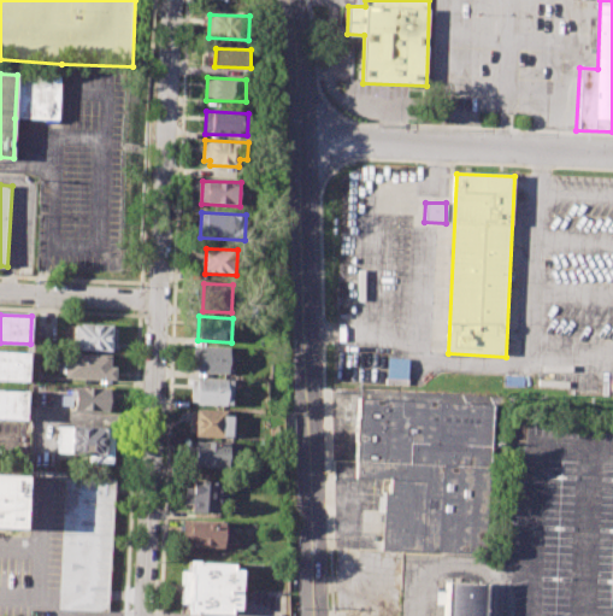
[(77,326),(119,327),(118,351),(76,350),(77,326)]
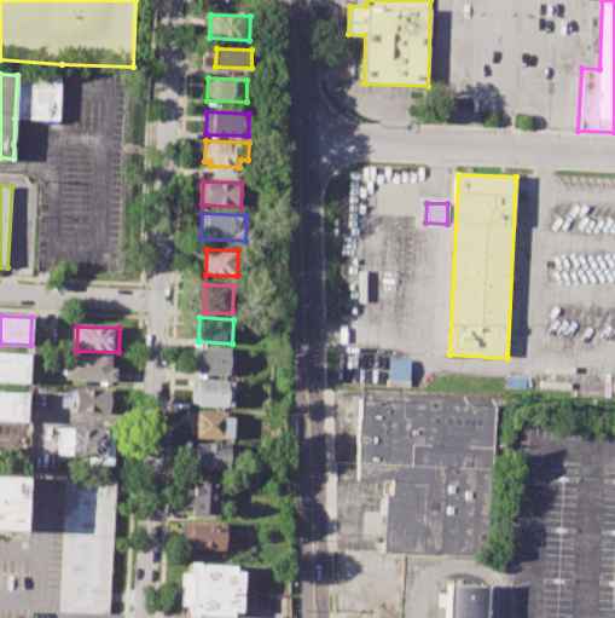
[(197,347),(236,350),(235,368),(228,368),(228,376),(196,375),(197,347)]
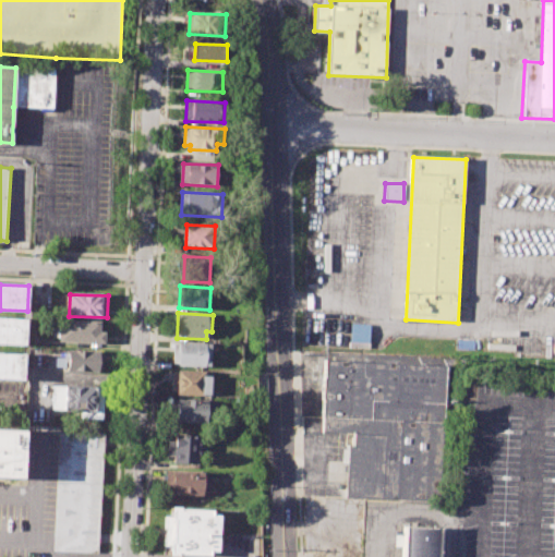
[(0,318),(27,319),(26,346),(0,344),(0,318)]
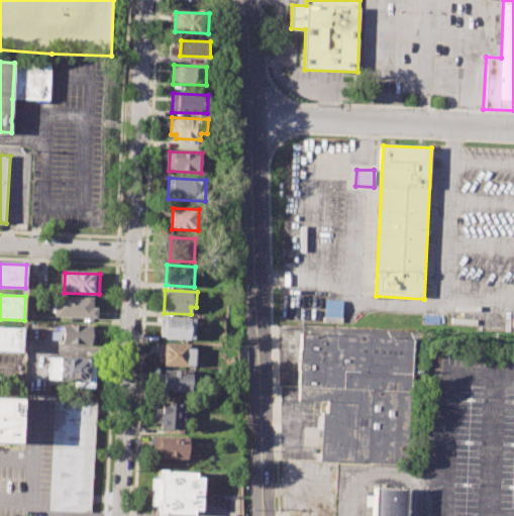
[(57,297),(93,299),(93,309),(99,309),(99,318),(56,317),(56,313),(53,313),(53,302),(57,302),(57,297)]
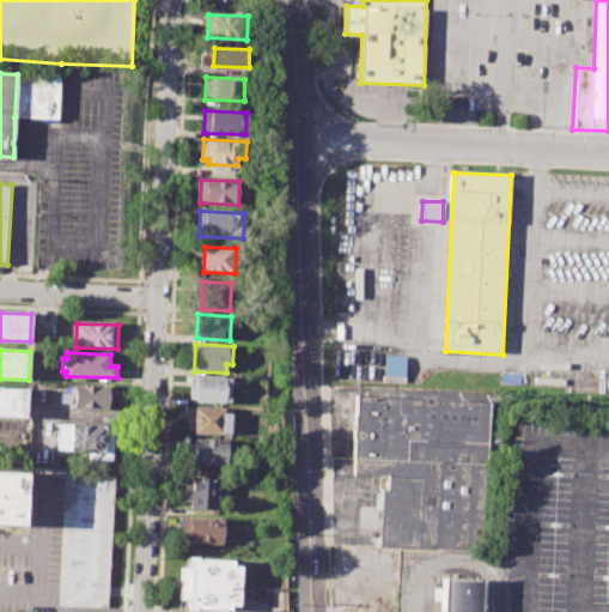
[(385,383),(407,383),(407,357),(387,357),(385,383)]
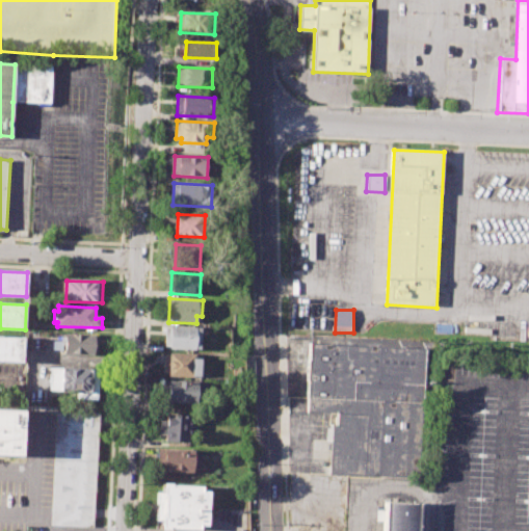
[(168,327),(202,328),(201,350),(167,349),(168,327)]
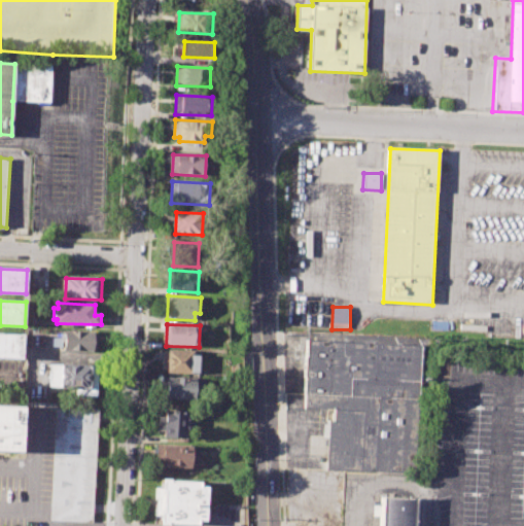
[(65,331),(100,332),(99,353),(64,351),(65,331)]
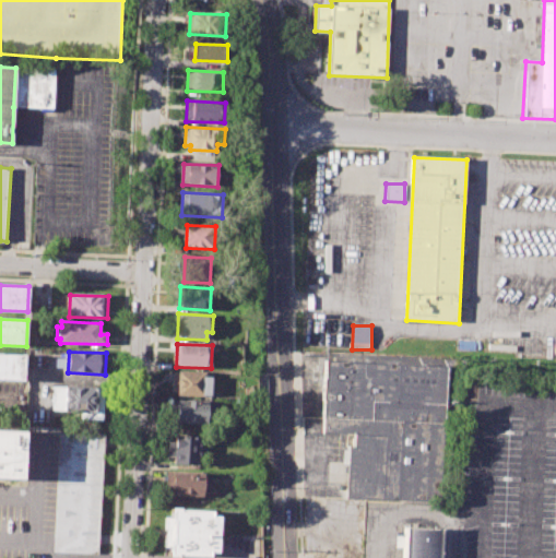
[(0,354),(26,355),(25,380),(0,379),(0,354)]
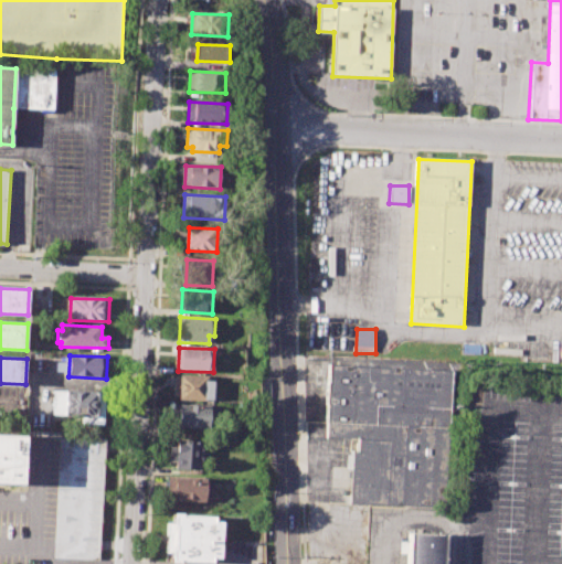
[(330,364),(454,370),(448,509),(352,506),(356,438),(327,437),(330,364)]
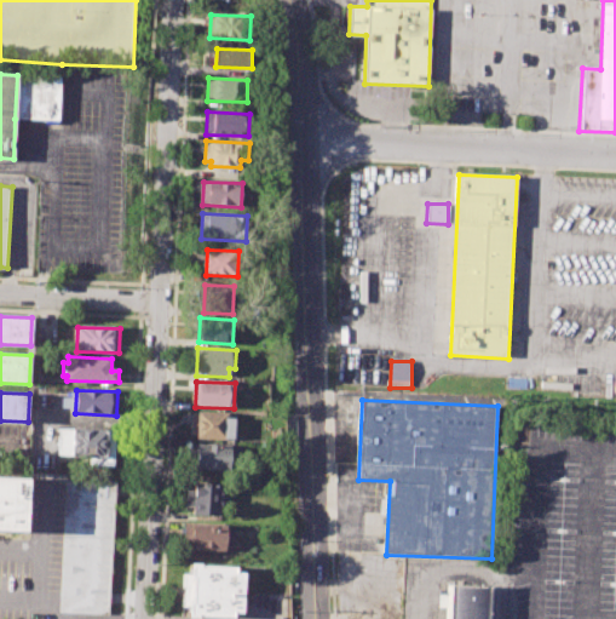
[(194,412),(229,414),(228,418),(235,419),(235,441),(193,439),(194,412)]
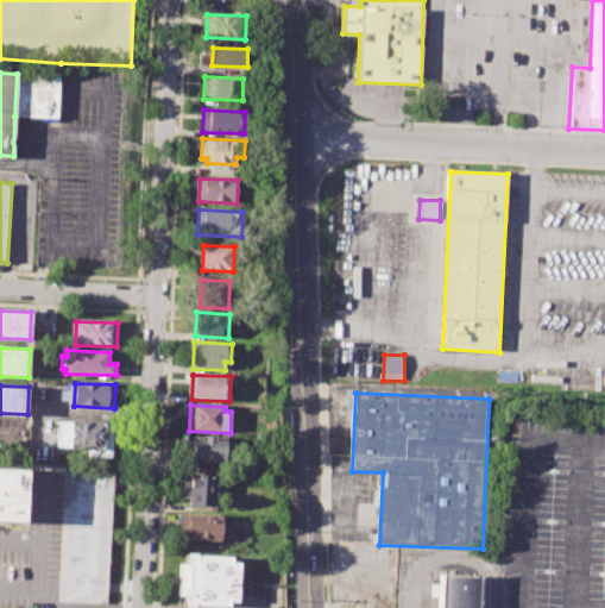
[(61,421),(106,424),(105,449),(60,446),(61,421)]
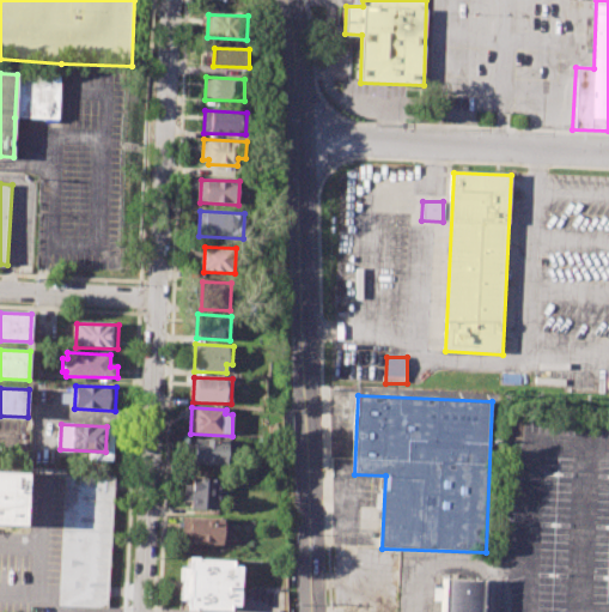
[(194,440),(229,441),(227,466),(193,465),(194,440)]
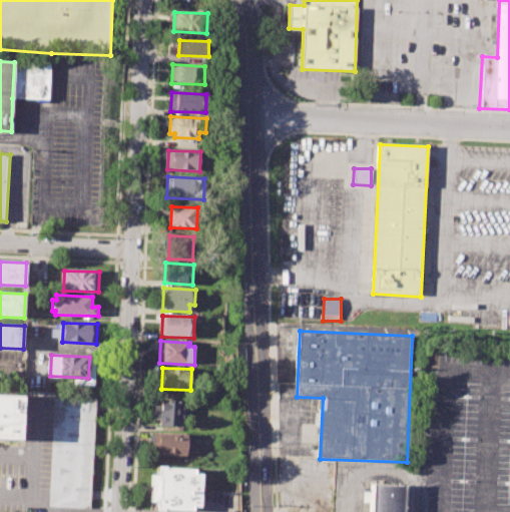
[(0,395),(23,397),(21,441),(0,439),(0,395)]
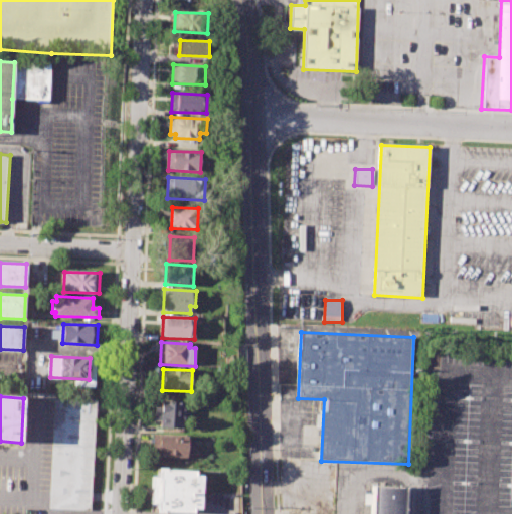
[(162,401),(184,402),(183,429),(161,427),(162,420),(156,420),(157,407),(162,407),(162,401)]
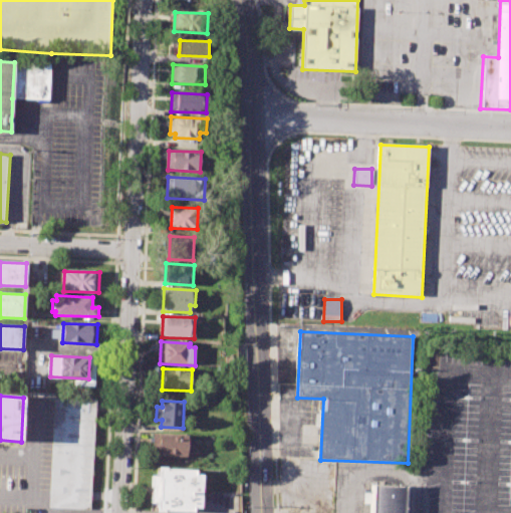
[(160,434),(189,435),(188,455),(160,455),(160,434)]
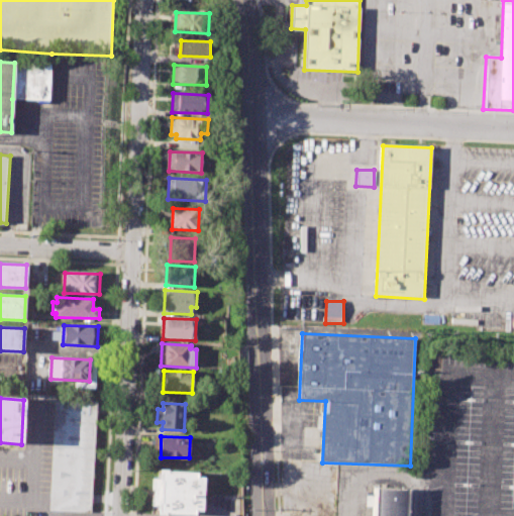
[(160,471),(197,473),(197,478),(204,478),(203,512),(195,511),(195,515),(158,515),(158,506),(152,506),(155,478),(159,478),(160,471)]
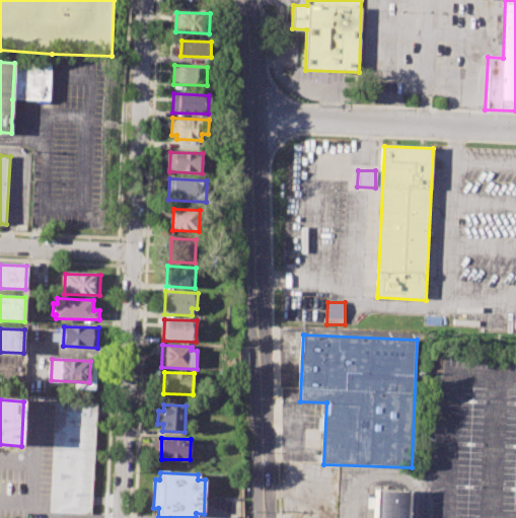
[(374,517),(376,489),(410,491),(409,517),(374,517)]
